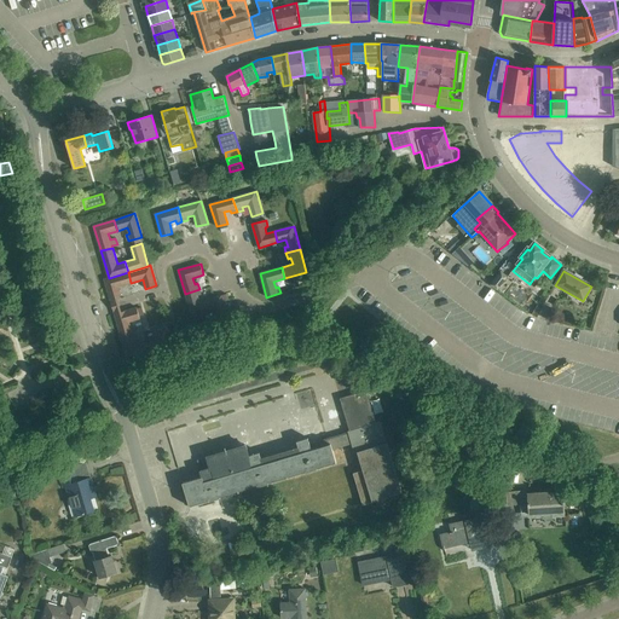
[(109,278),(104,279),(106,284),(110,299),(121,296),(119,287),(131,283),(128,272),(109,278)]
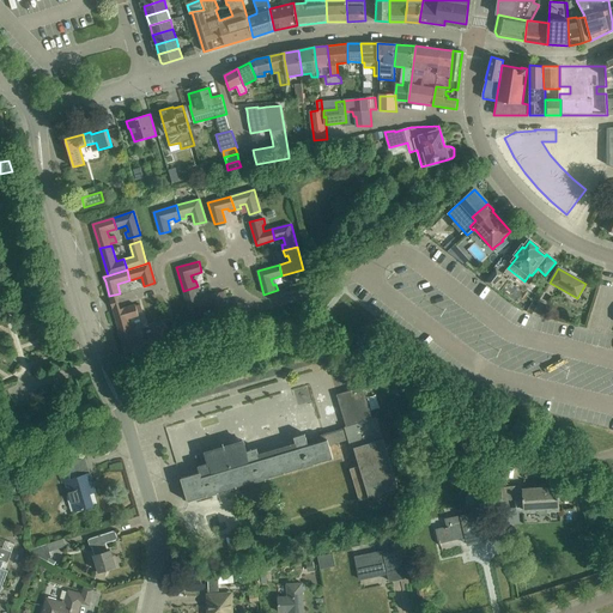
[(486,283),(492,287),(502,274),(496,269),(486,283)]
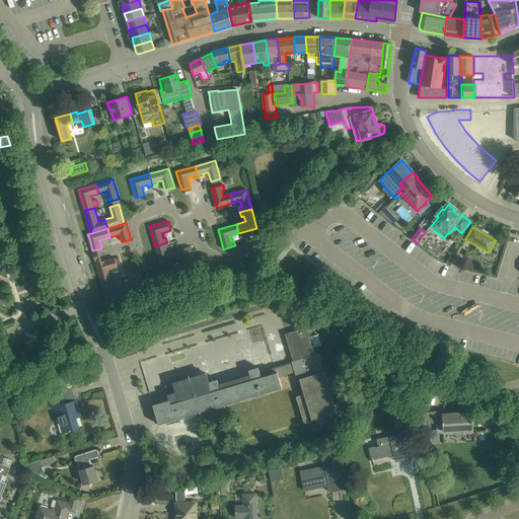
[(161,266),(178,260),(176,250),(167,253),(166,248),(168,247),(167,242),(155,246),(161,266)]
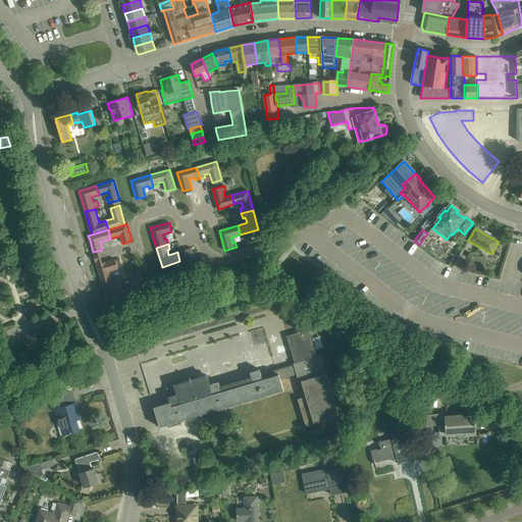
[(177,252),(179,261),(184,272),(205,265),(202,256),(190,260),(188,255),(193,253),(191,248),(177,252)]
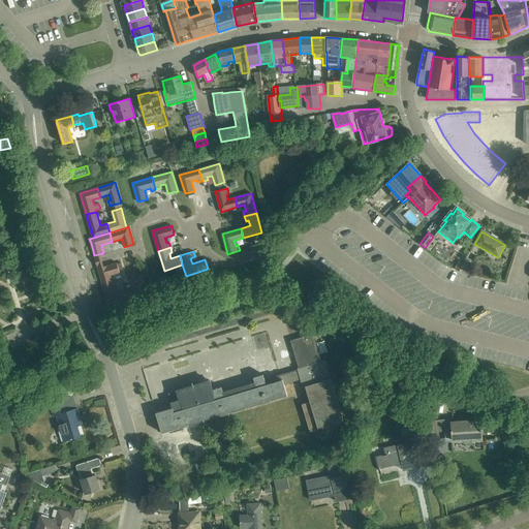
[(98,269),(103,288),(116,284),(115,280),(112,280),(111,275),(120,273),(119,269),(118,263),(117,262),(98,269)]
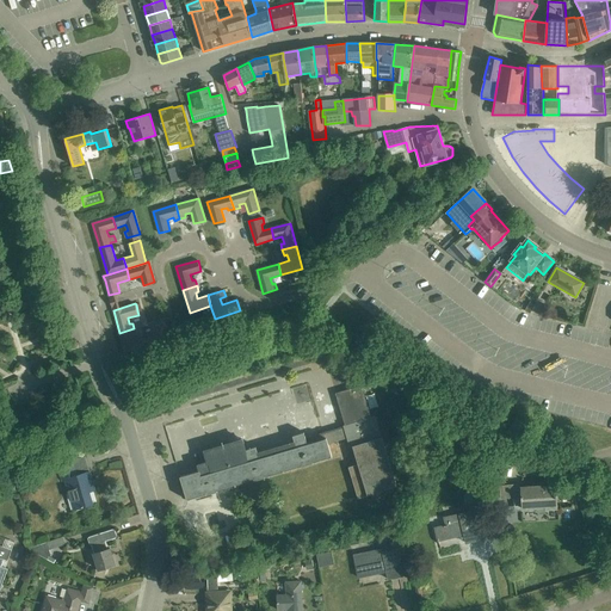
[(156,335),(146,338),(149,350),(171,343),(165,323),(154,326),(156,335)]
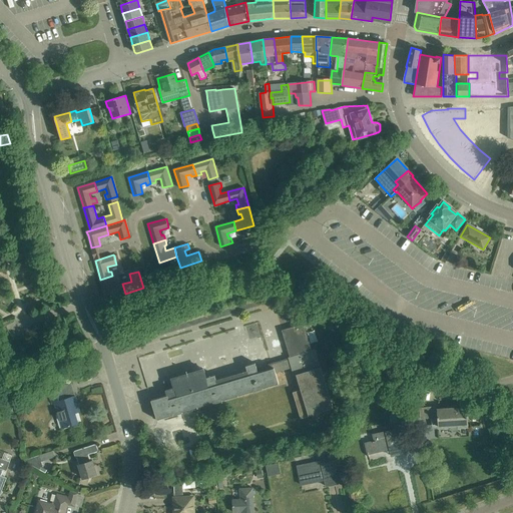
[(112,276),(100,280),(106,299),(125,294),(122,284),(113,287),(111,282),(114,281),(112,276)]
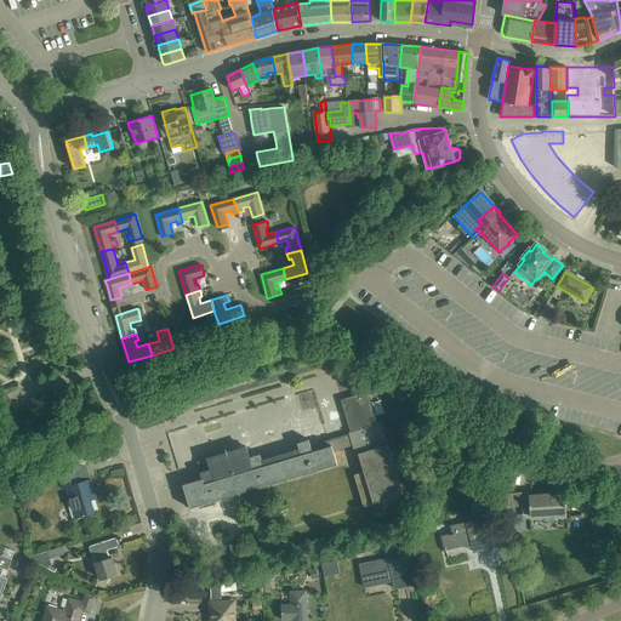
[(201,478),(183,484),(191,508),(339,465),(334,451),(353,445),(355,455),(359,454),(365,472),(355,474),(364,507),(375,503),(403,495),(388,444),(381,422),(376,425),(369,403),(368,398),(369,397),(368,392),(363,393),(341,399),(343,405),(345,404),(352,431),(349,432),(349,434),(330,440),(311,445),(311,444),(309,439),(298,443),(300,448),(300,449),(262,460),(262,459),(261,455),(250,457),(246,446),(209,459),(211,468),(206,471),(201,472),(200,472),(201,477),(201,478)]
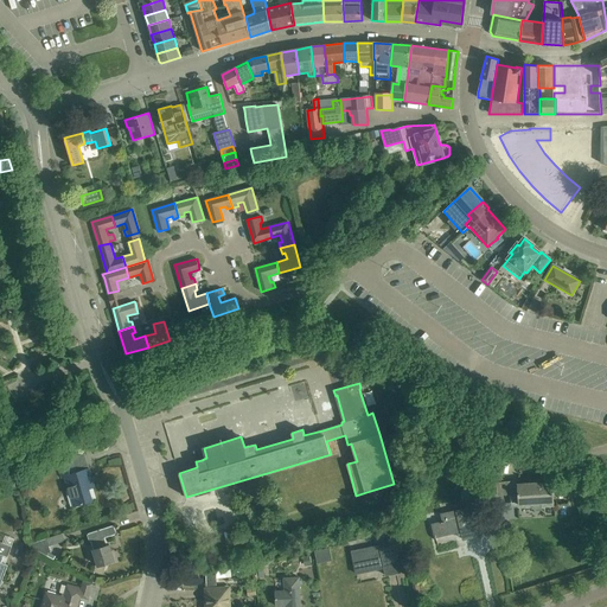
[(157,398),(159,407),(173,402),(171,394),(157,398)]
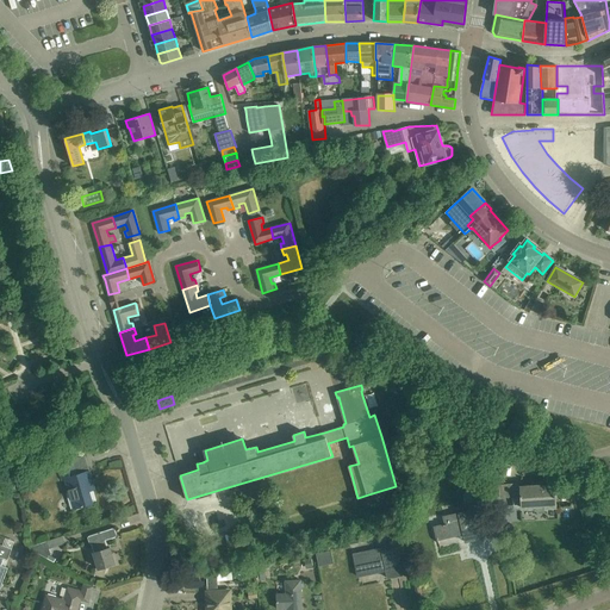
[(87,484),(93,481),(89,472),(78,475),(74,464),(60,468),(63,480),(67,479),(75,509),(93,504),(87,484)]
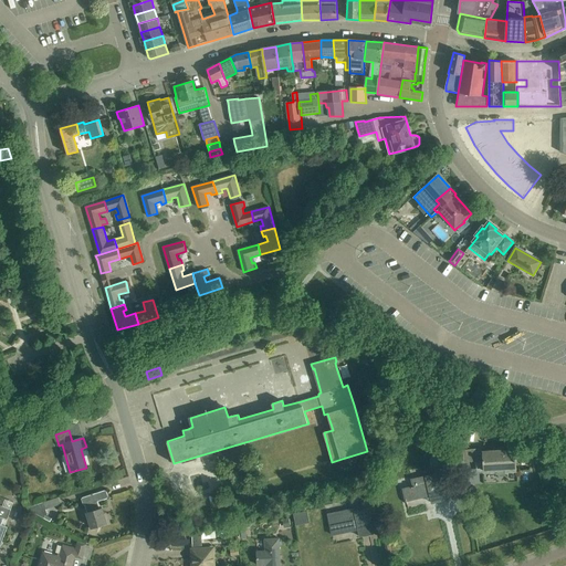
[(505,472),(515,471),(514,450),(482,452),(482,450),(463,451),(463,462),(483,461),(483,471),(486,471),(486,472),(496,471),(496,470),(505,470),(505,472)]
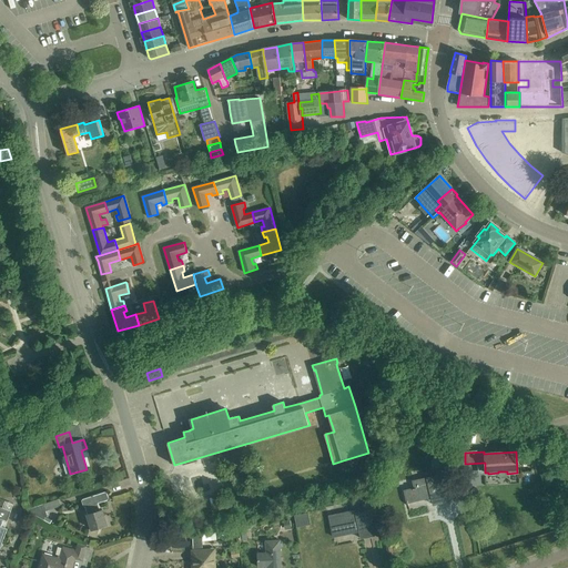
[(550,469),(543,472),(546,487),(554,485),(550,469)]
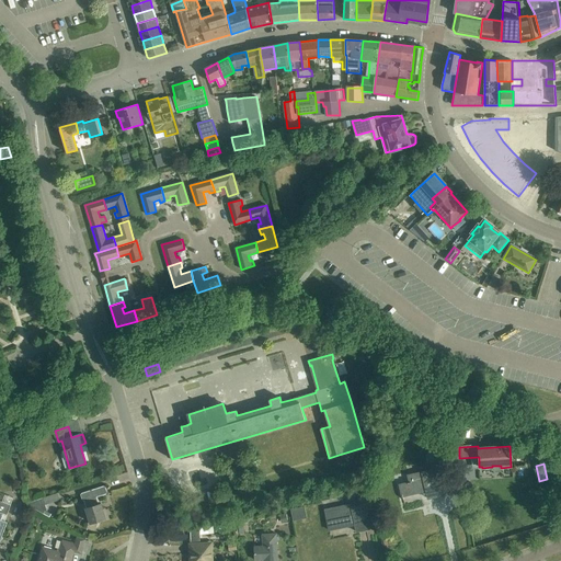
[(427,495),(443,492),(438,469),(409,476),(410,482),(408,482),(408,483),(400,484),(402,496),(421,492),(420,491),(425,490),(427,495)]
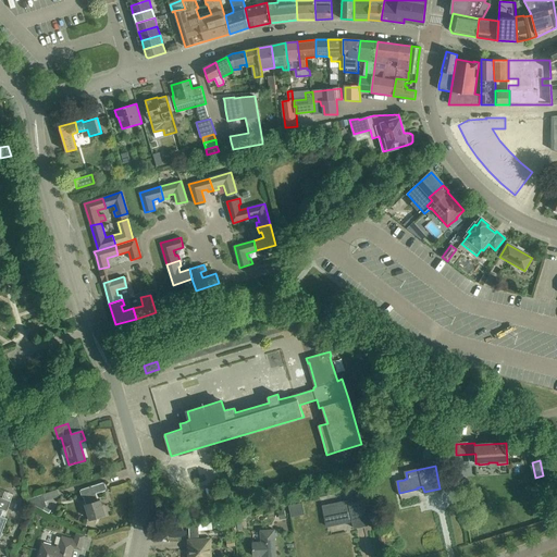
[(84,497),(90,519),(87,519),(86,525),(95,528),(98,518),(106,516),(100,500),(98,502),(96,494),(106,492),(103,483),(81,491),(83,498),(84,497)]
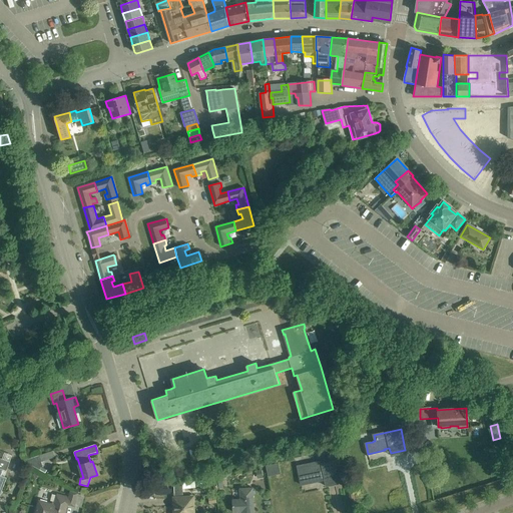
[(40,471),(40,470),(47,474),(48,471),(42,467),(42,465),(39,456),(25,461),(26,465),(33,467),(40,471)]
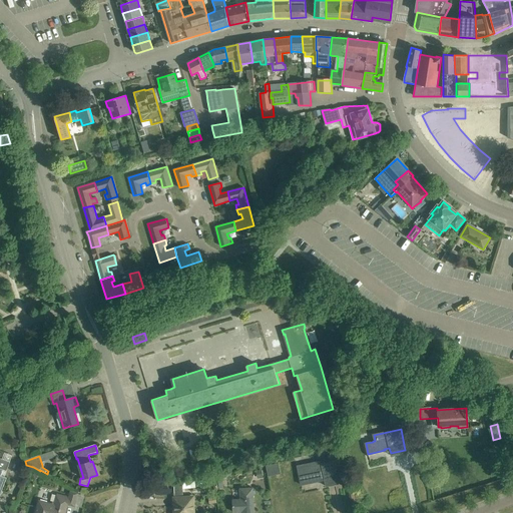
[(7,472),(10,462),(0,458),(0,496),(7,478),(1,476),(3,470),(7,472)]
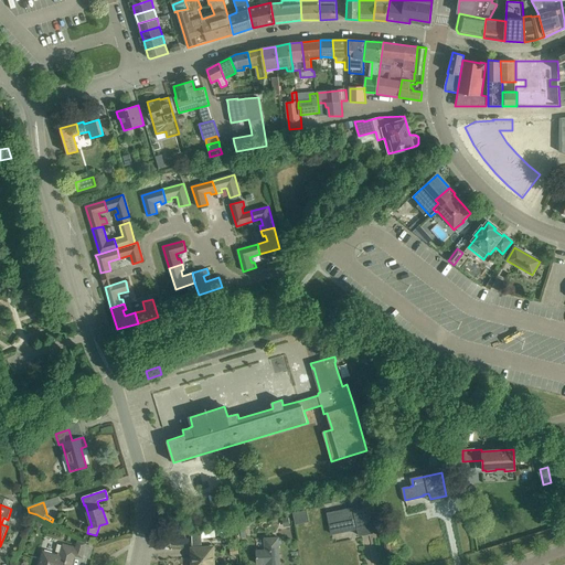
[(339,511),(340,519),(329,520),(332,534),(332,532),(351,529),(352,531),(358,530),(359,536),(372,533),(368,509),(354,511),(354,509),(339,511)]
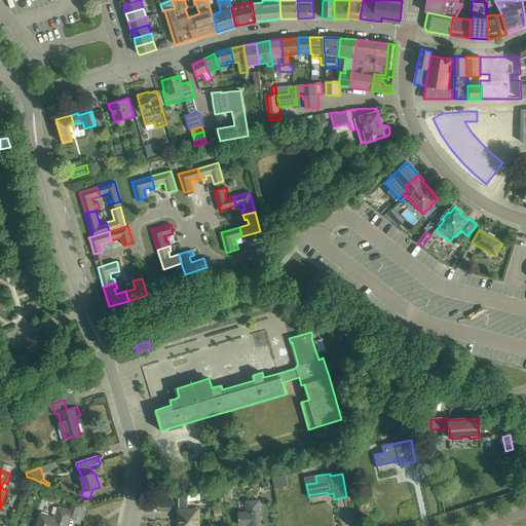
[(286,475),(272,478),(274,488),(288,485),(286,475)]
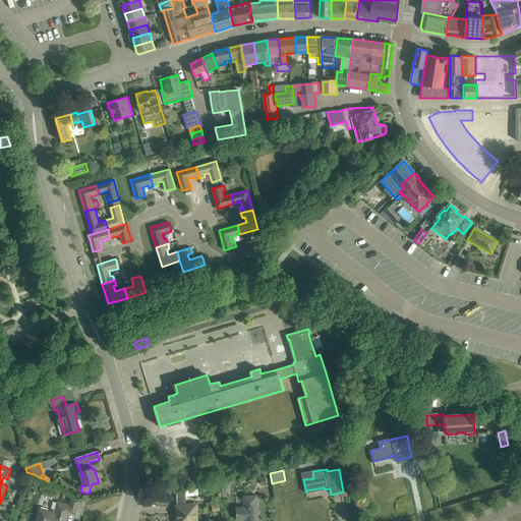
[(196,520),(195,505),(186,506),(186,489),(177,491),(178,520),(196,520)]
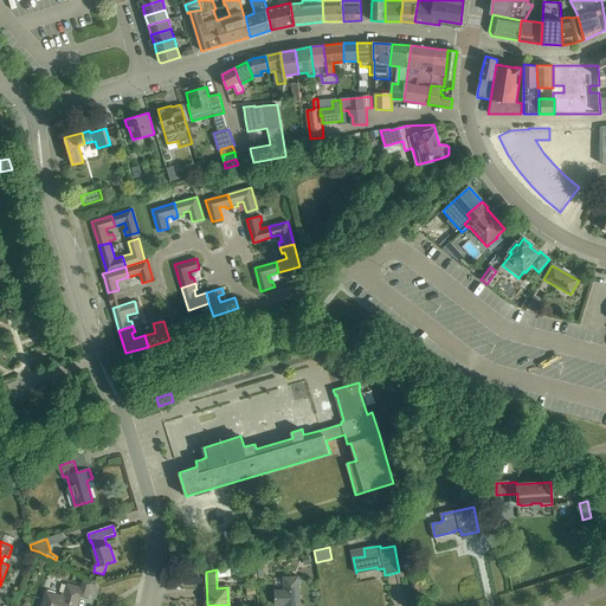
[(284,577),(284,590),(276,591),(276,605),(284,605),(300,605),(300,577),(284,577)]
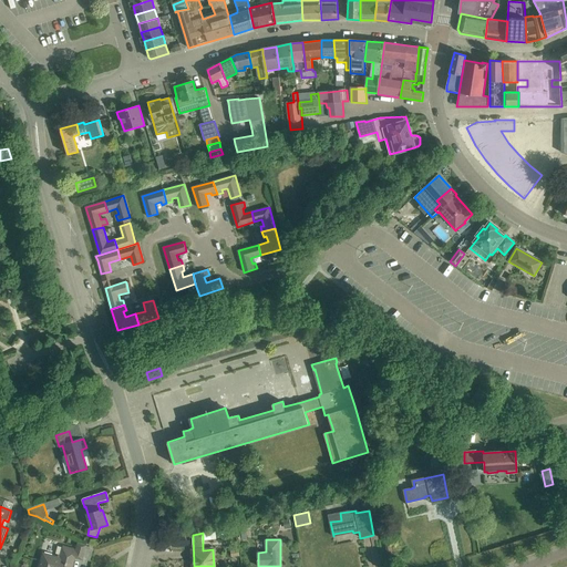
[(59,554),(59,555),(58,558),(43,555),(39,566),(72,566),(74,558),(83,560),(86,547),(79,545),(76,552),(58,546),(57,554),(59,554)]
